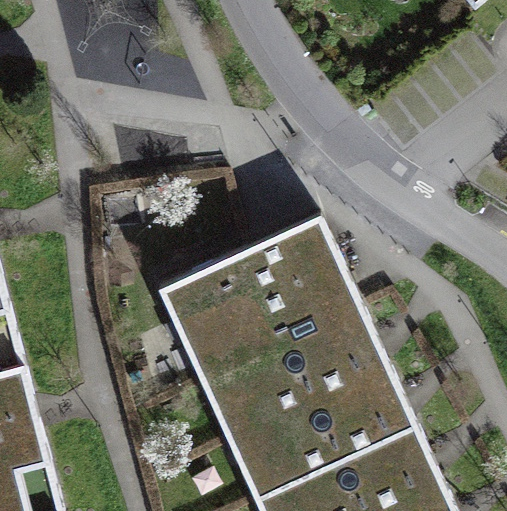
[(231,256),(159,289),(182,340),(338,271),(315,219),(231,256)]
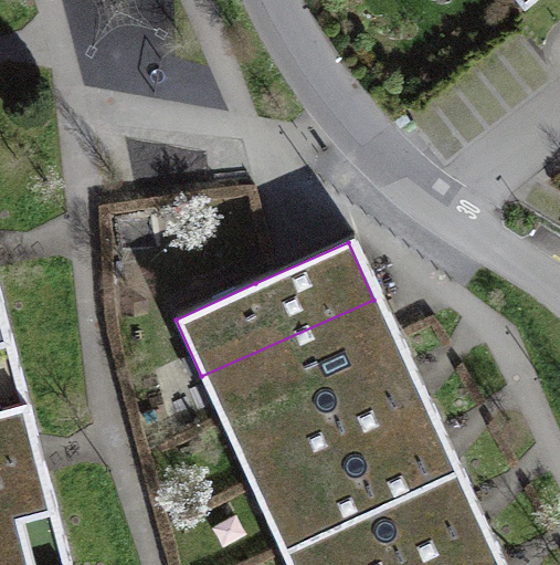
[(389,333),(373,300),(201,376),(229,439),(401,361),(389,333)]
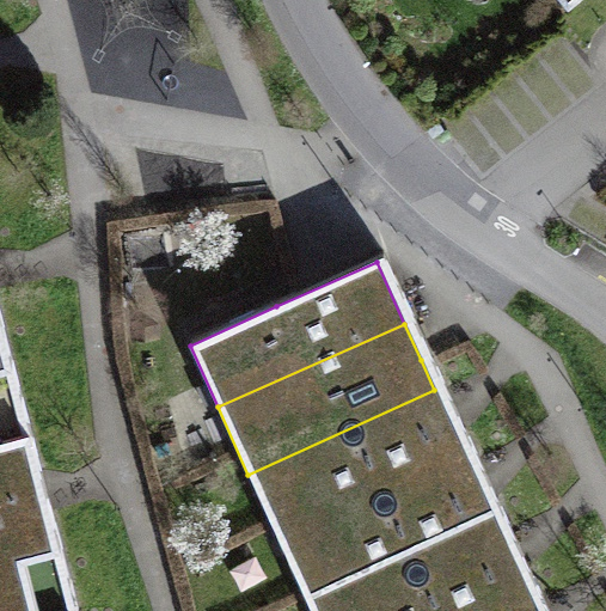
[(74,610),(37,471),(6,359),(0,360),(0,610),(74,610)]
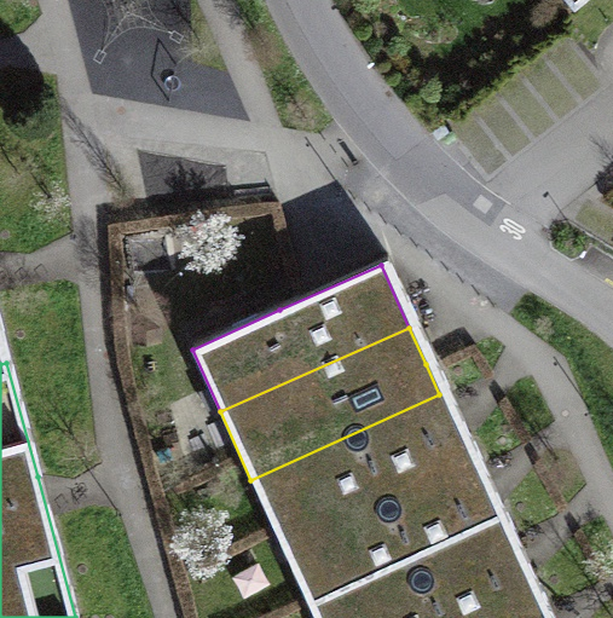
[(439,394),(250,480),(278,539),(466,454),(451,422),(439,394)]
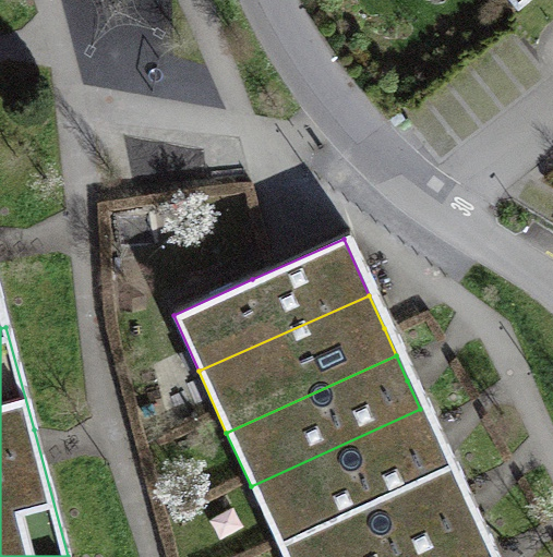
[(433,437),(420,409),(251,486),(277,545),(446,465),(433,437)]
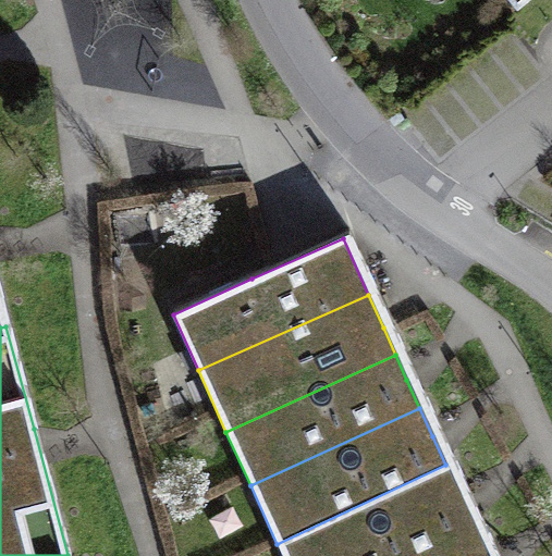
[(445,465),(277,544),(282,555),(424,555),(477,531),(461,496),(445,465)]
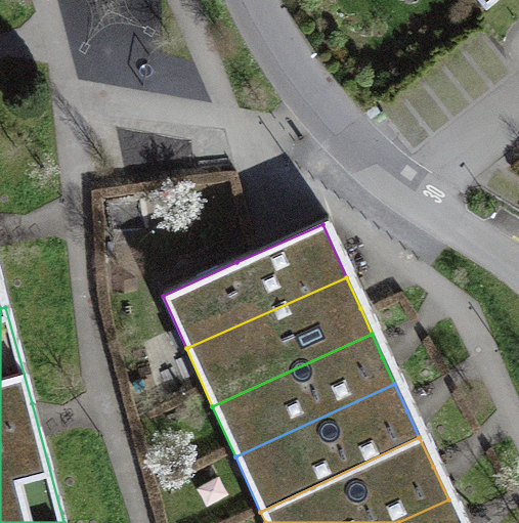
[(460,522),(448,499),(398,522),(460,522)]
